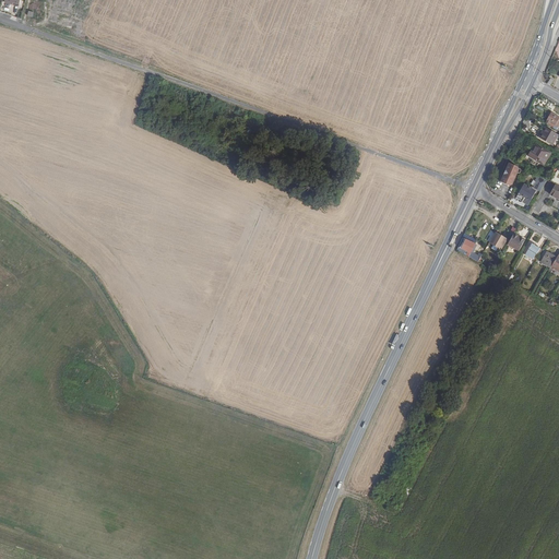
[(558,117),(551,113),(546,123),(548,125),(550,122),(558,127),(558,123),(558,117)]
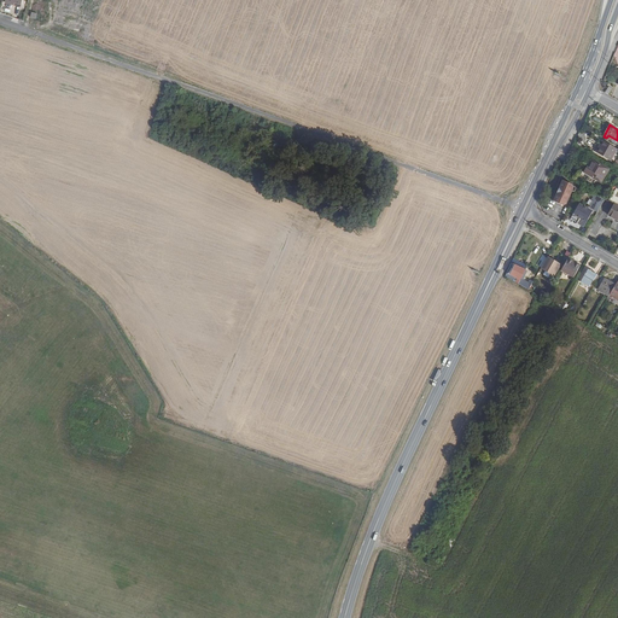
[(617,150),(602,140),(596,152),(610,161),(617,150)]
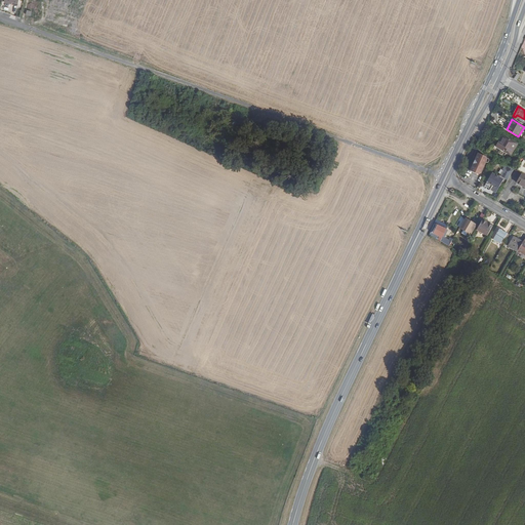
[(511,155),(518,144),(506,136),(502,142),(500,140),(497,147),(511,155)]
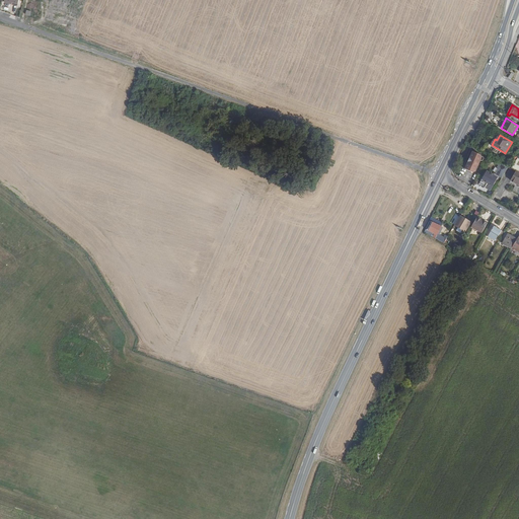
[(470,150),(463,168),(474,173),(482,155),(470,150)]
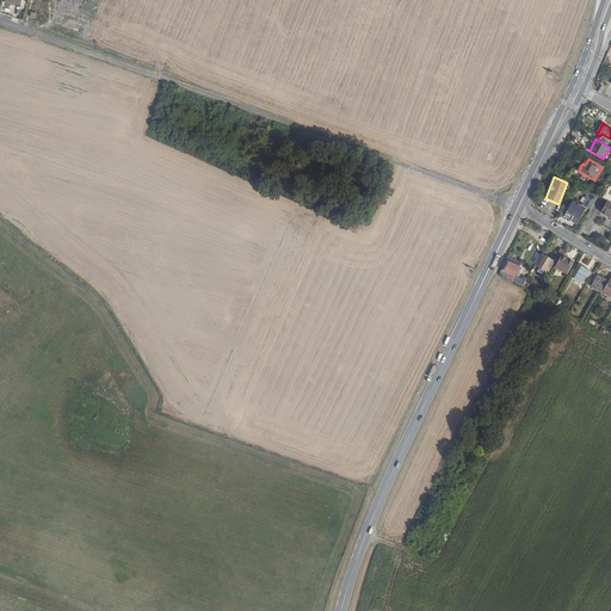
[(610,203),(610,184),(608,181),(600,193),(599,196),(608,202),(610,203)]
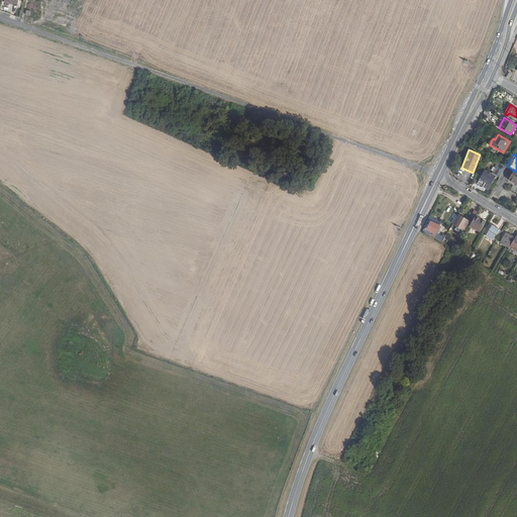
[(485,159),(495,165),(497,162),(487,156),(485,159)]
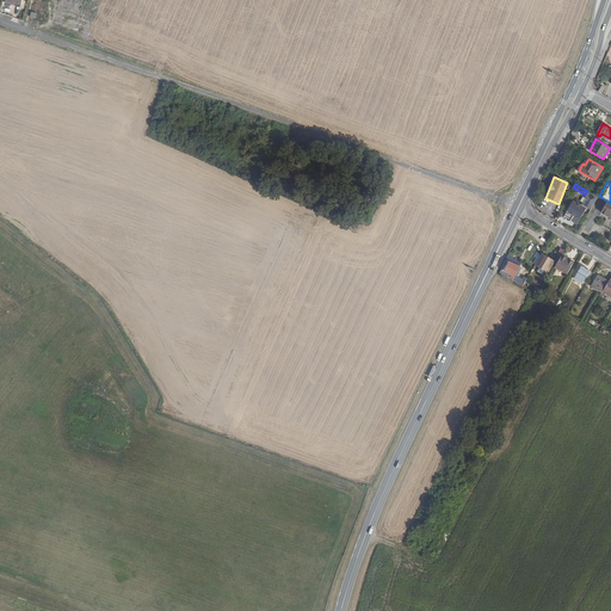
[(594,203),(592,208),(602,213),(608,202),(599,196),(598,197),(594,203)]
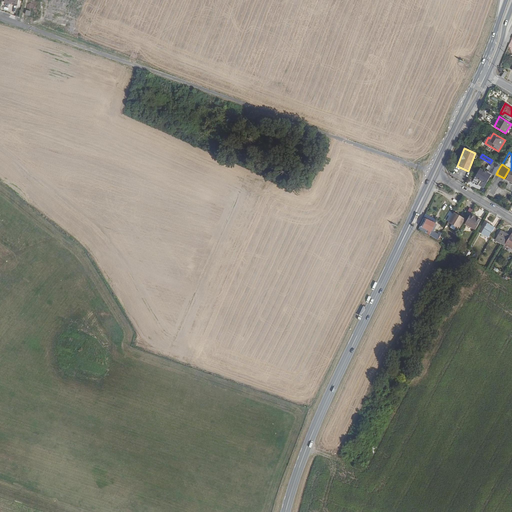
[(484,187),(491,175),(480,169),(475,177),(481,181),(478,184),(484,187)]
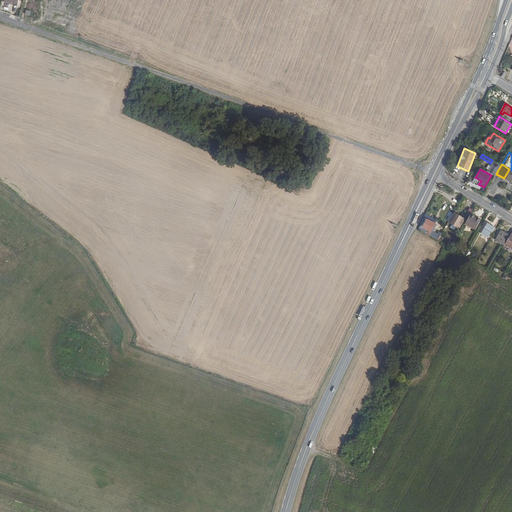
[(465,219),(454,213),(449,221),(460,227),(465,219)]
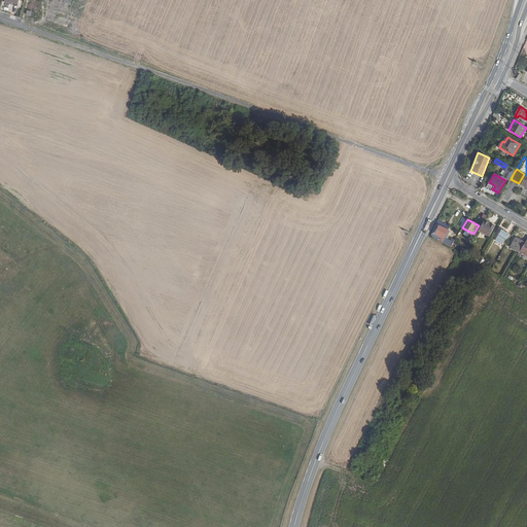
[(495,226),(485,220),(480,230),(489,236),(495,226)]
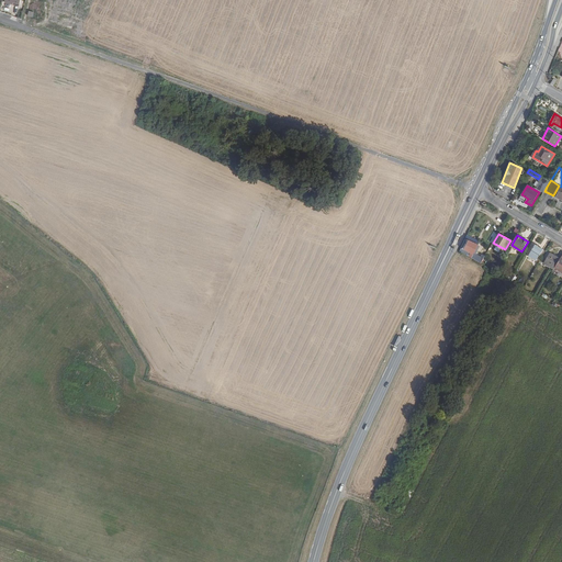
[(468,236),(460,250),(464,253),(481,263),(482,261),(485,256),(482,254),(481,257),(476,254),(480,247),(478,245),(480,242),(468,236)]
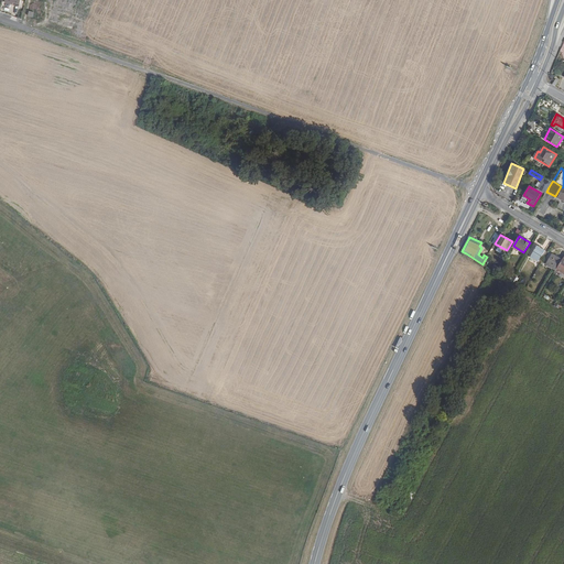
[(539,262),(545,250),(538,246),(531,257),(539,262)]
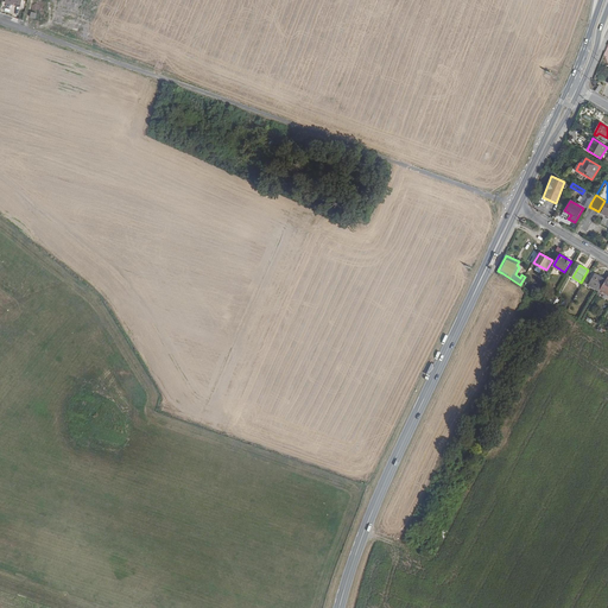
[(589,285),(600,291),(600,290),(606,280),(595,274),(589,285)]
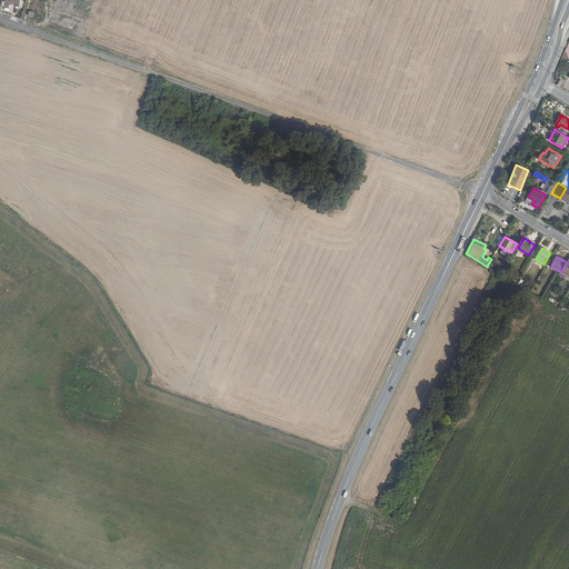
[(488,265),(487,267),(497,272),(501,276),(503,271),(498,268),(497,270),(488,265)]
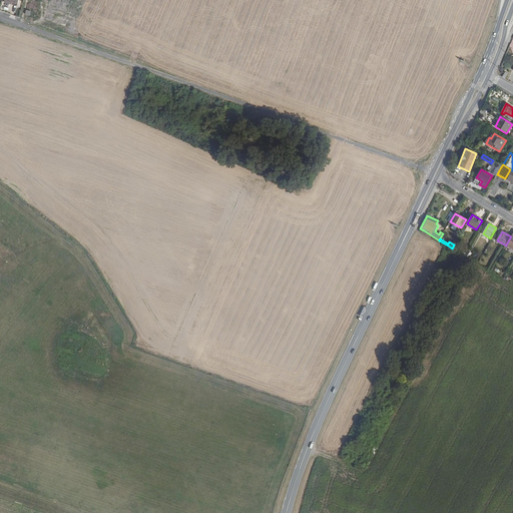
[(359,450),(370,428),(363,424),(352,446),(359,450)]
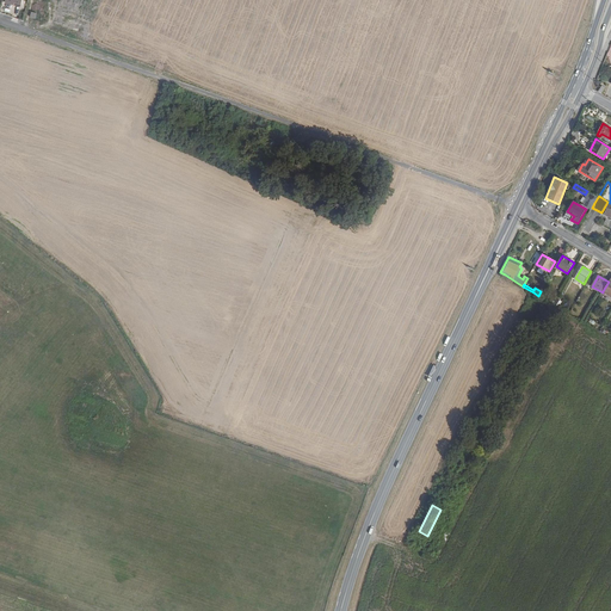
All buildings are outlined.
